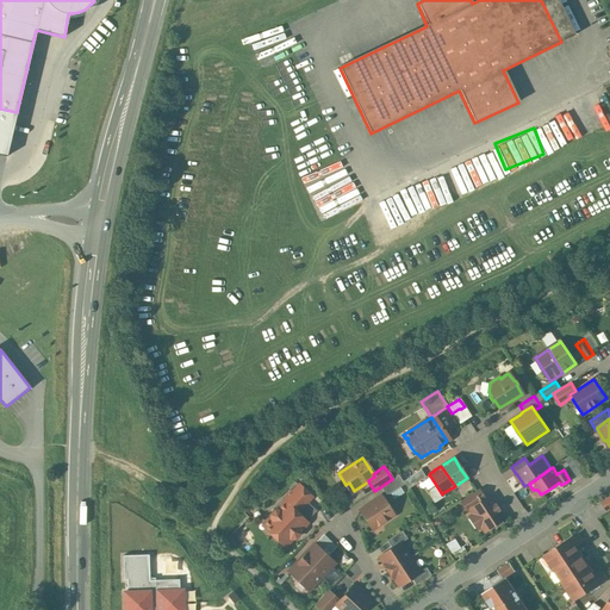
[(408,489),(425,477),(421,470),(403,481),(404,484),(408,489)]
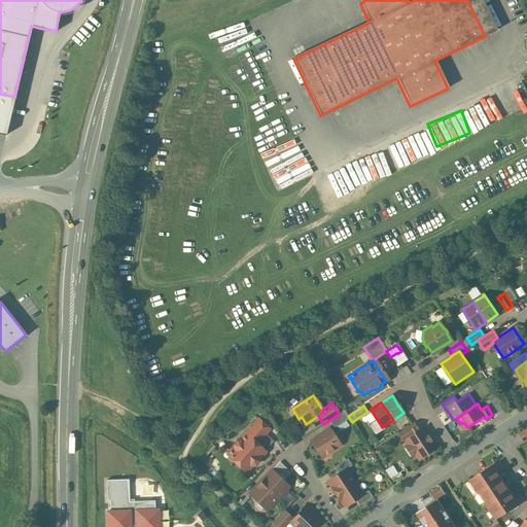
[(339,414),(328,421),(334,428),(349,418),(348,416),(345,411),(339,414)]
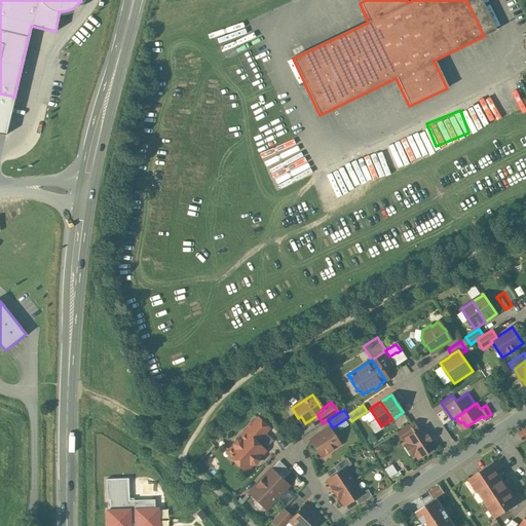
[(257,417),(243,431),(246,434),(255,442),(267,428),(268,429),(269,429),(257,417)]
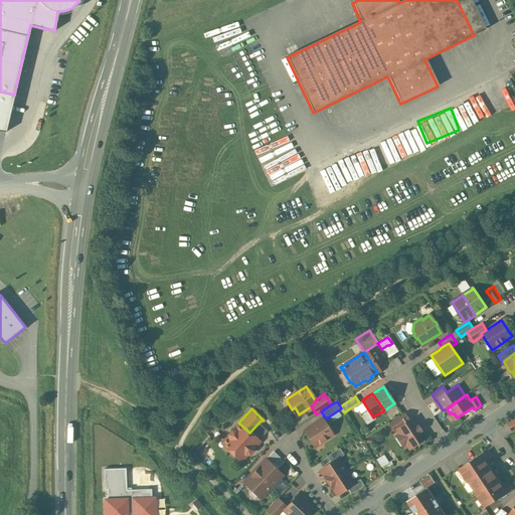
[(374,418),(373,416),(373,417),(368,409),(363,413),(363,417),(366,423),(374,418)]
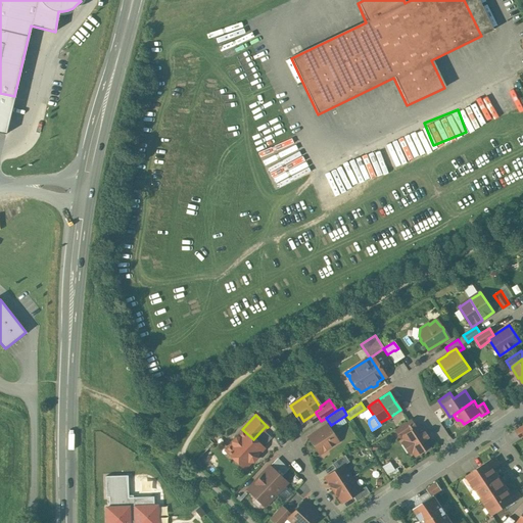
[(416,427),(410,419),(394,429),(400,438),(403,437),(402,436),(416,427)]
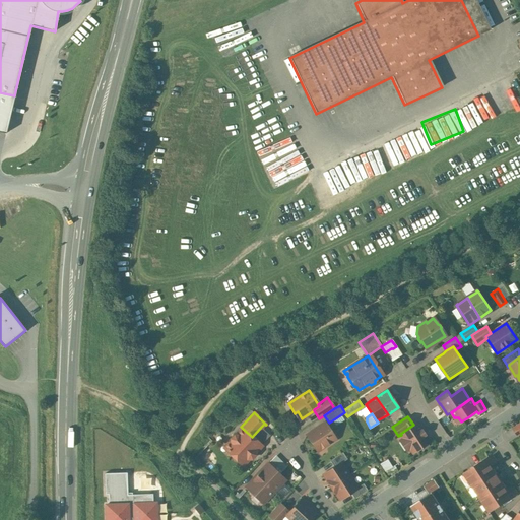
[(325,423),(306,435),(316,449),(323,445),(324,446),(335,439),(325,423)]
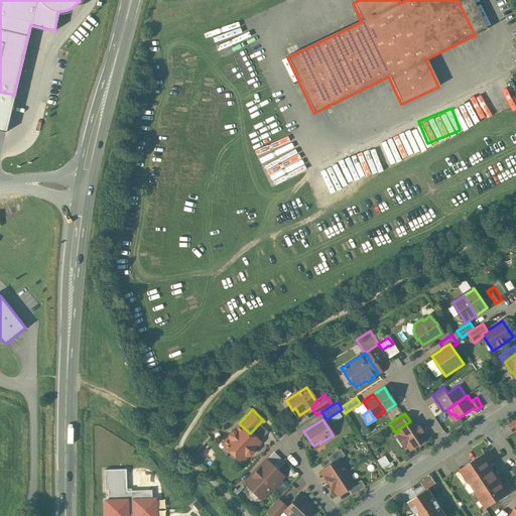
[(425,438),(416,424),(413,423),(411,424),(410,421),(397,430),(398,431),(409,448),(425,438)]
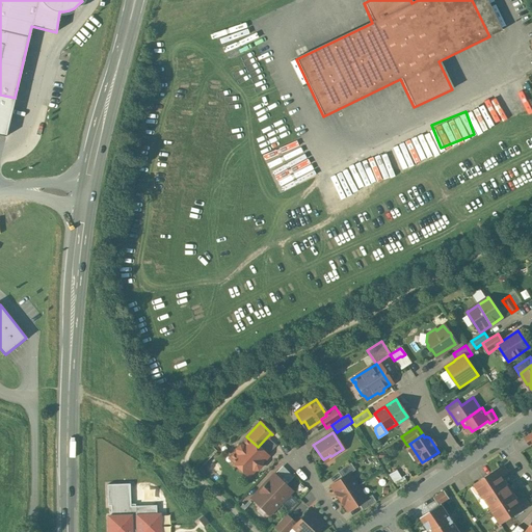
[(248,439),(242,445),(239,445),(235,449),(234,452),(229,458),(248,477),(249,476),(248,475),(254,470),(257,470),(259,468),(261,466),(261,461),(266,456),(267,457),(267,456),(258,447),(248,439)]
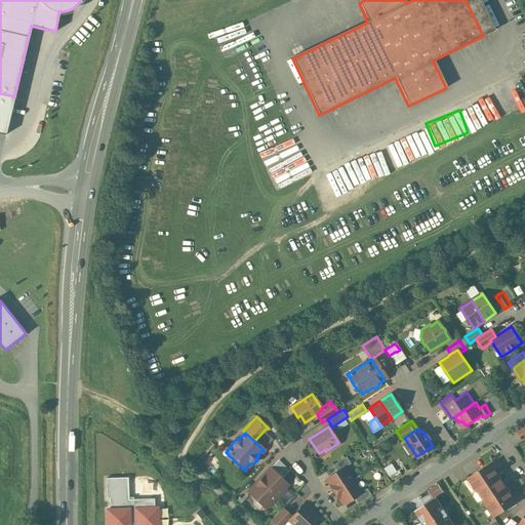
[(347,456),(333,466),(337,472),(342,468),(342,469),(351,463),(347,456)]
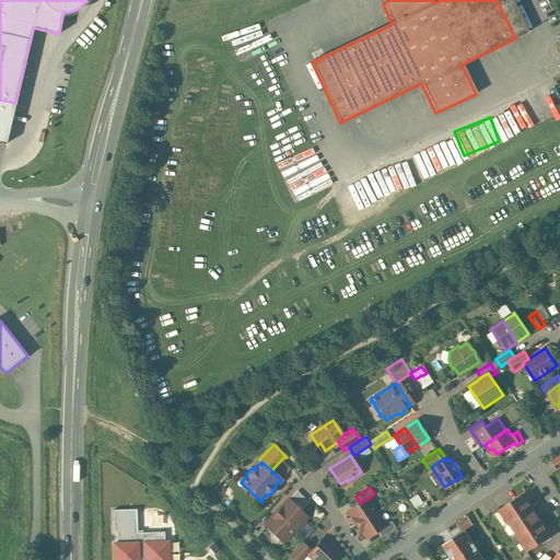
[(509,524),(533,508),(528,502),(535,498),(529,490),(499,510),(509,524)]
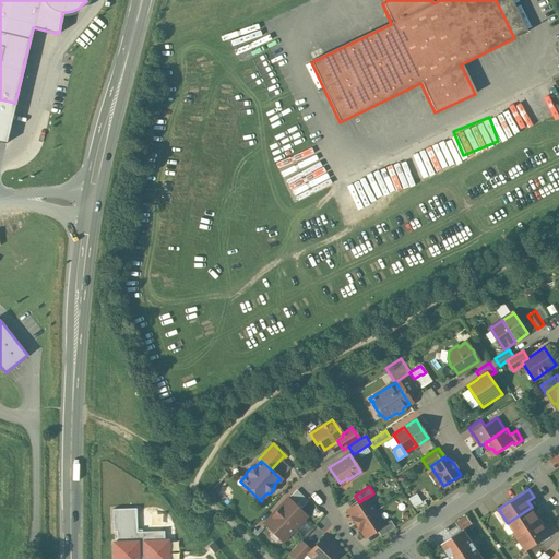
[(408,496),(416,508),(423,503),(416,492),(408,496)]
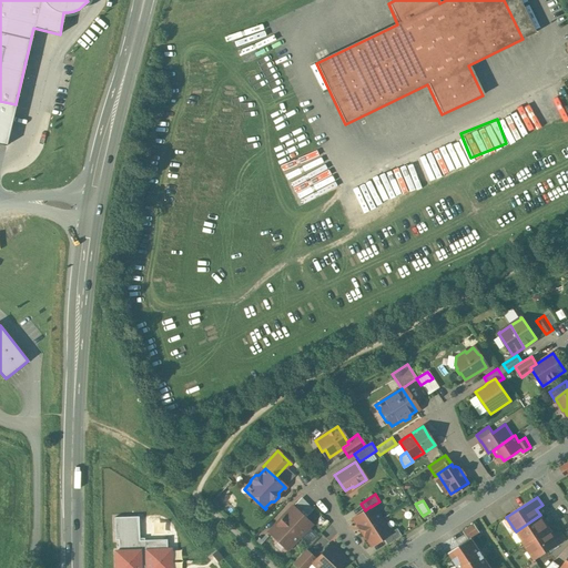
[(280,519),(298,537),(311,524),(292,506),(286,513),(280,519)]
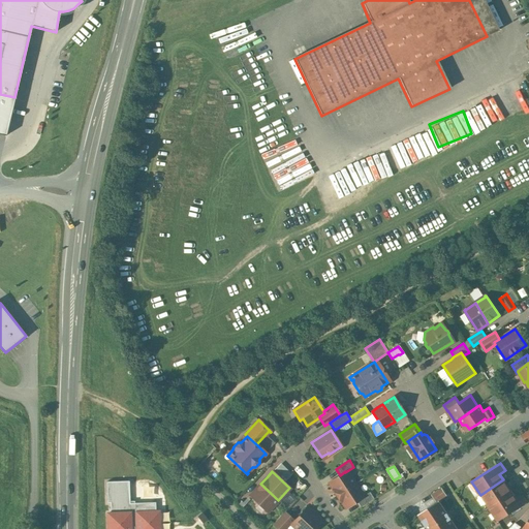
[(335,493),(337,496),(355,484),(350,476),(348,475),(345,472),(345,471),(340,475),(330,483),(336,492),(335,493)]
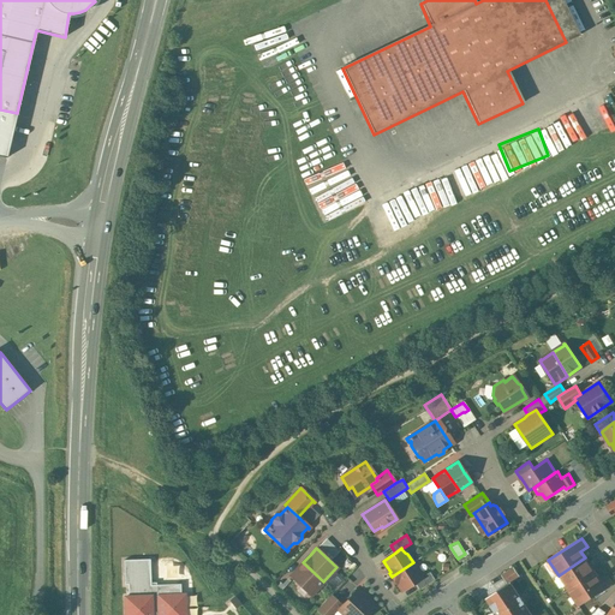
[(568,590),(595,573),(585,557),(559,575),(568,590)]
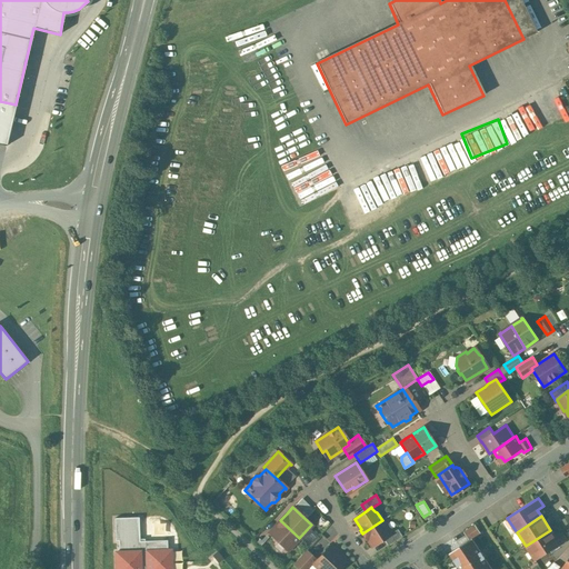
[(299,538),(280,520),(275,527),(268,533),(287,550),(299,538)]
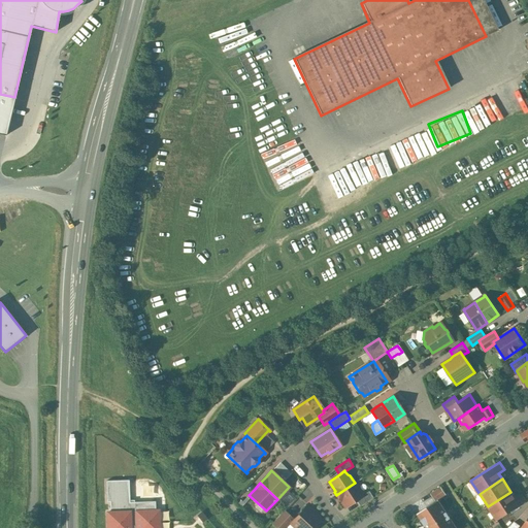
[(360,491),(355,483),(336,495),(338,498),(339,497),(345,507),(357,500),(361,497),(361,496),(359,493),(360,491)]
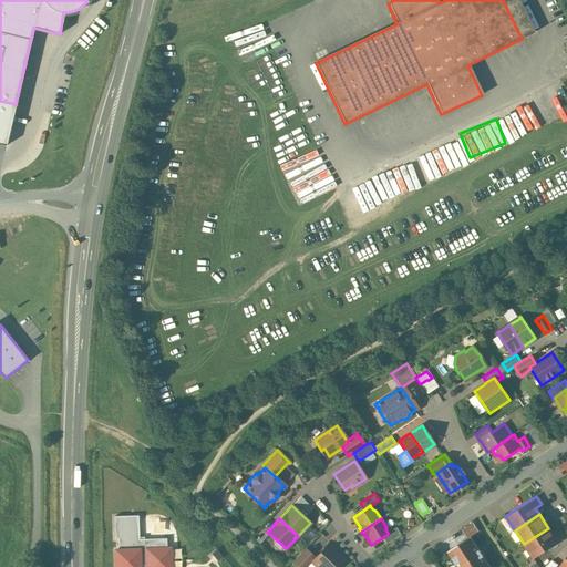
[(462,531),(467,538),(470,536),(478,531),(474,523),(462,531)]
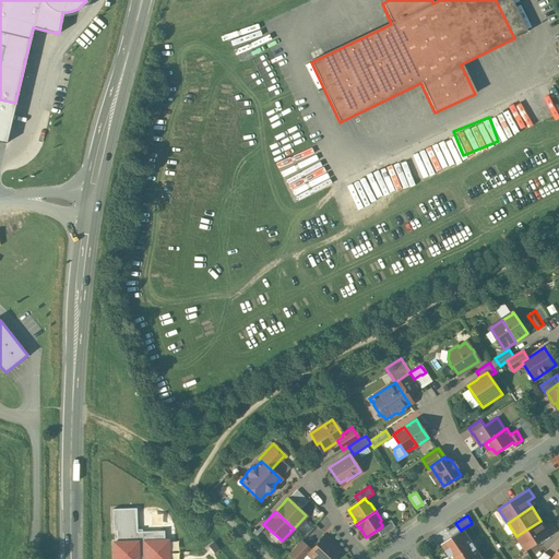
[(378,530),(381,536),(395,527),(391,520),(382,525),(382,526),(378,530)]
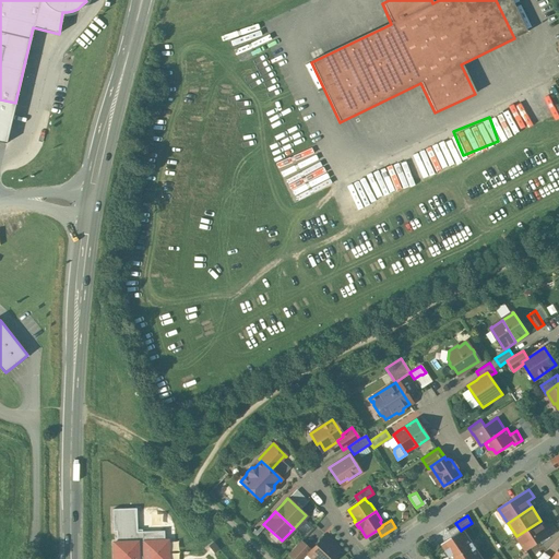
[(540,521),(516,536),(526,550),(557,531),(551,522),(544,526),(540,521)]
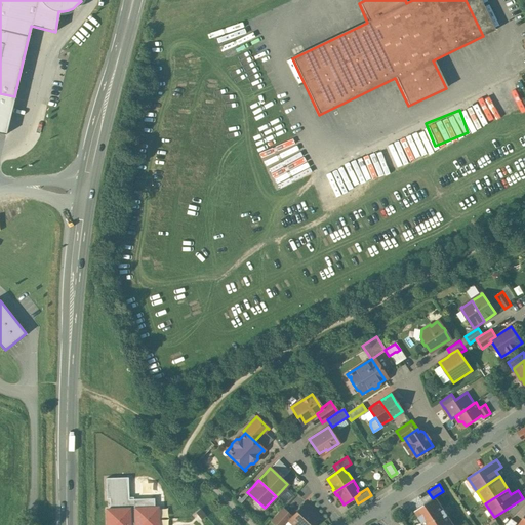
[(453,524),(445,512),(435,496),(433,498),(414,511),(423,524),(453,524)]
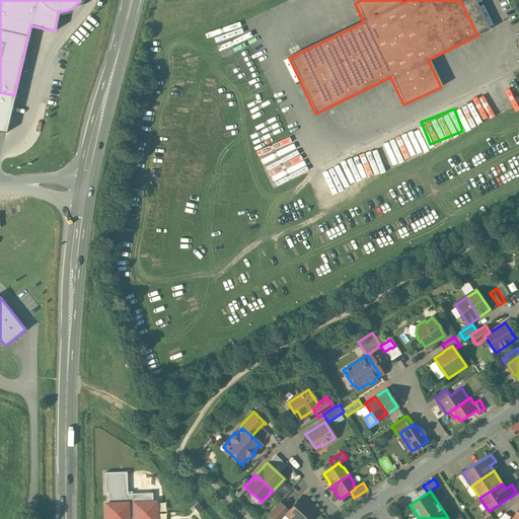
[(158,518),(158,500),(153,500),(152,493),(132,494),(132,501),(105,502),(105,518),(158,518)]
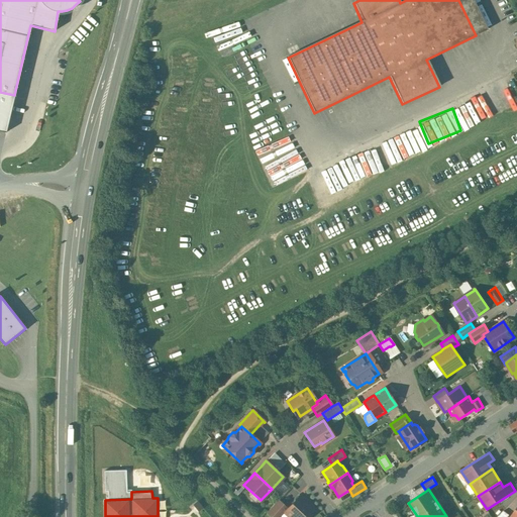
[(307,502),(300,496),(285,512),(290,516),(306,516),(313,510),(306,503),(307,502)]
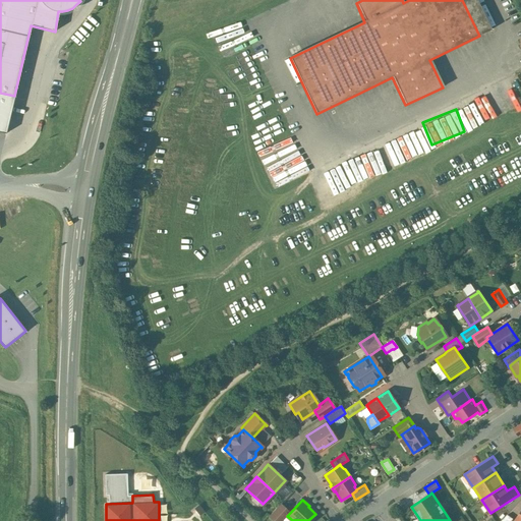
[(280,504),(268,517),(272,520),(281,520),(282,520),(280,518),(287,510),(280,504)]
